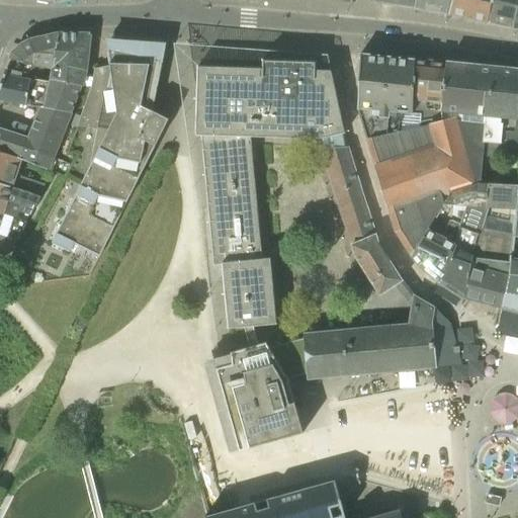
[(415,0),(415,7),(450,14),(453,0),(415,0)]
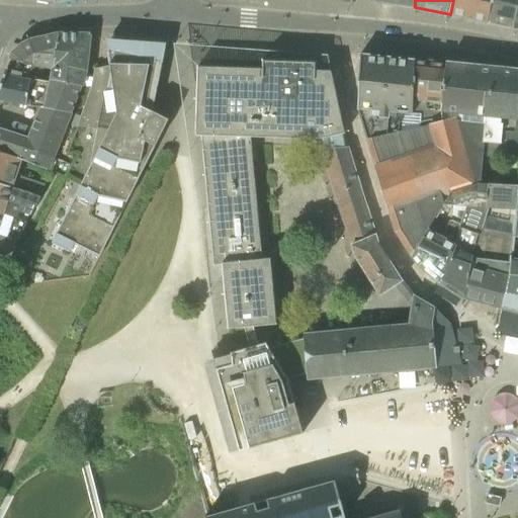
[(453,0),(450,14),(488,23),(488,22),(489,18),(492,0),(453,0)]
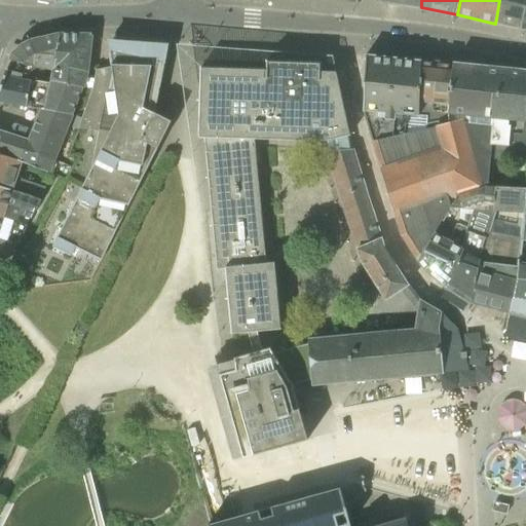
[(520,29),(525,4),(525,0),(499,0),(496,19),(495,23),(520,29)]
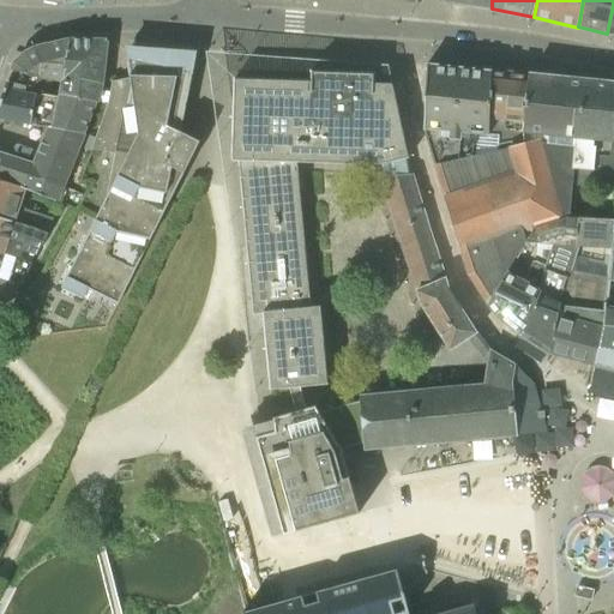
[(101,96),(109,42),(106,42),(106,41),(71,38),(65,40),(62,77),(80,79),(78,92),(101,96)]
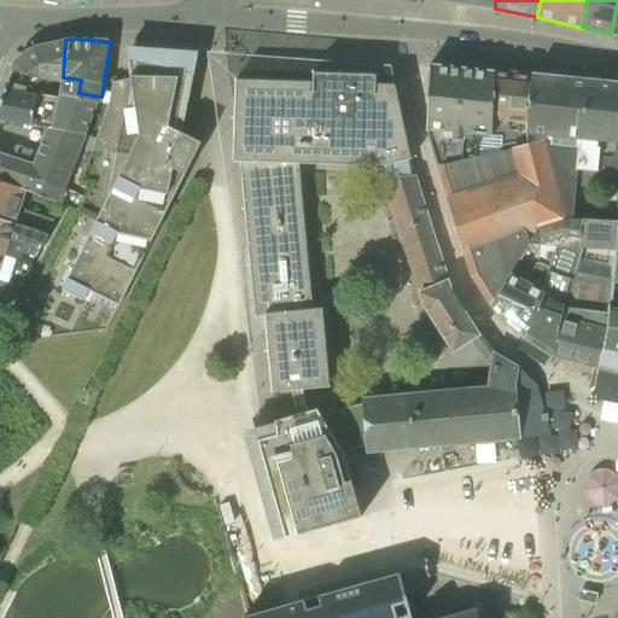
[(101,103),(101,97),(79,93),(81,80),(63,77),(65,40),(35,46),(21,57),(13,63),(10,70),(6,83),(60,95),(99,103),(101,103)]
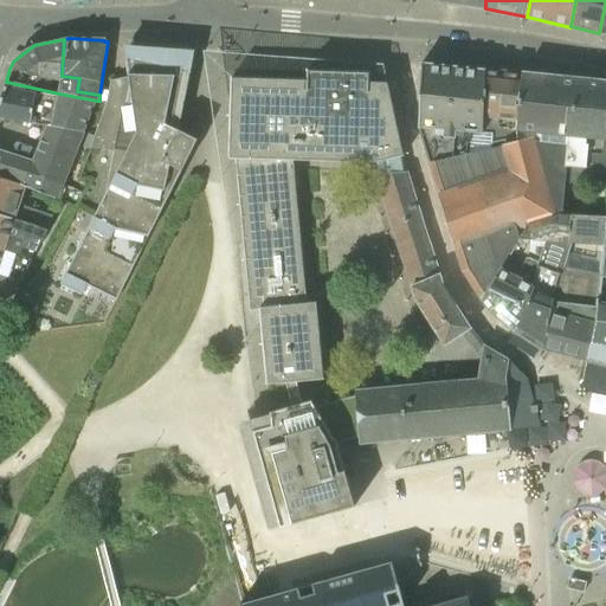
[(111,81),(107,103),(94,147),(114,154),(107,198),(142,216),(181,172),(182,169),(198,140),(186,133),(182,139),(175,135),(178,131),(187,85),(175,85),(176,62),(126,51),(129,76),(111,81)]
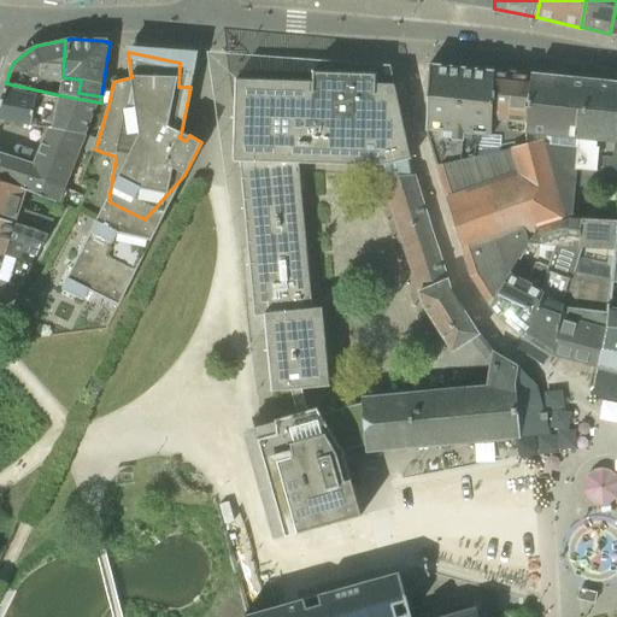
[(491,136),(492,127),(494,72),(429,65),(429,86),(427,131),(491,136)]
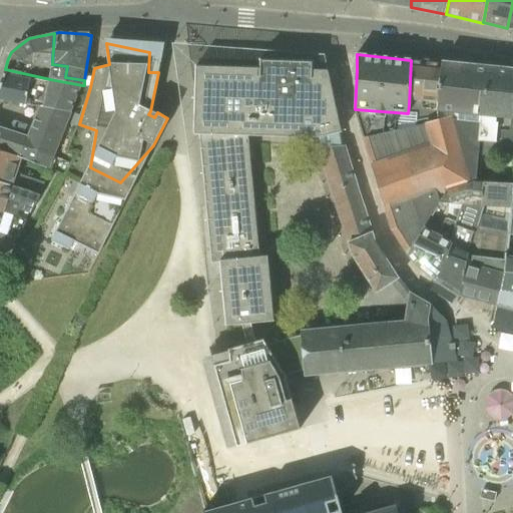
[(312,69),(313,61),(260,59),(260,67),(195,66),(194,134),(200,134),(212,259),(212,262),(220,261),(222,284),(226,325),(240,324),(253,323),(261,322),(274,321),(268,255),(260,257),(248,135),(315,137),(317,136),(319,146),(317,146),(347,242),(350,253),(351,254),(376,294),(399,278),(375,241),(346,145),(343,146),(340,132),(342,132),(328,70),(312,69)]
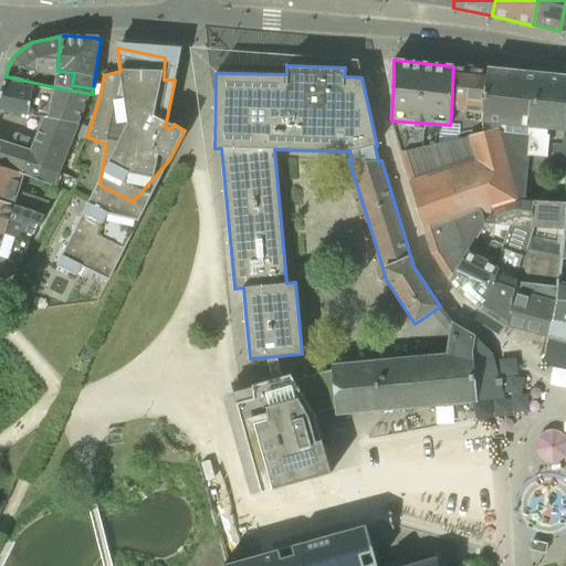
[(460,134),(482,127),(482,113),(486,70),(453,66),(451,116),(461,116),(460,134)]
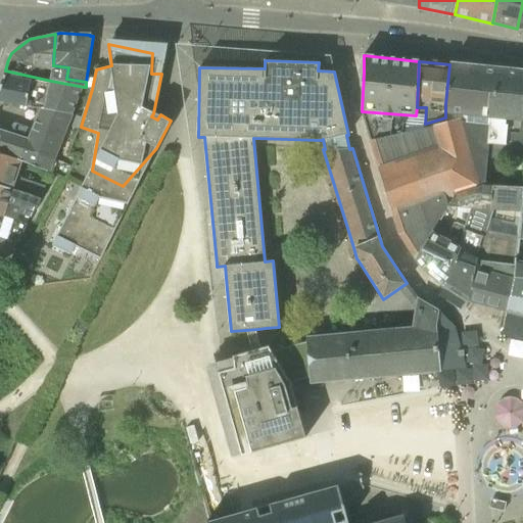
[(370,141),(392,211),(457,192),(481,186),(488,185),(492,144),(486,144),(489,117),(491,119),(496,69),(449,64),(445,104),(445,117),(425,124),(424,128),(370,141)]
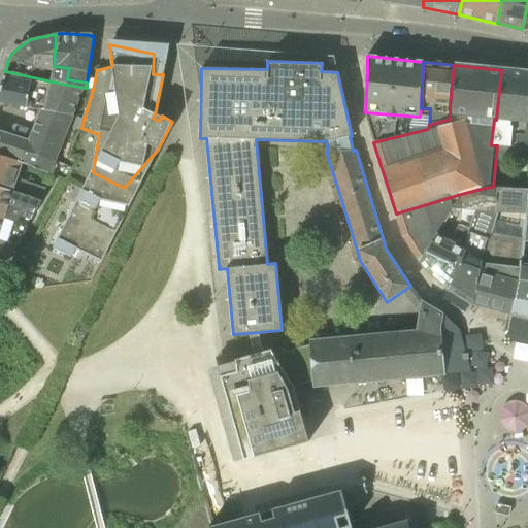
[(525,127),(527,107),(527,72),(501,70),(496,120),(494,119),(491,145),(497,145),(513,147),(513,136),(525,135),(525,127)]
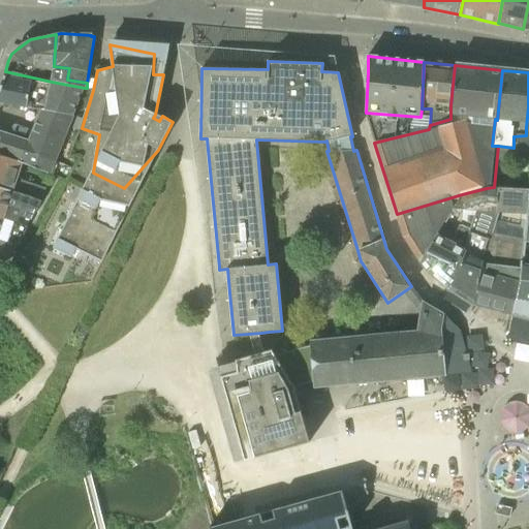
[(73,115),(85,88),(52,82),(5,71),(0,88),(0,102),(41,110),(73,115)]
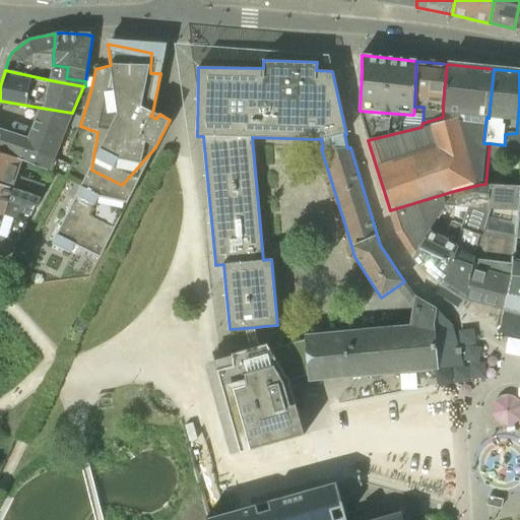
[(519,106),(517,125),(517,133),(505,134),(505,145),(508,159),(519,158),(519,106)]
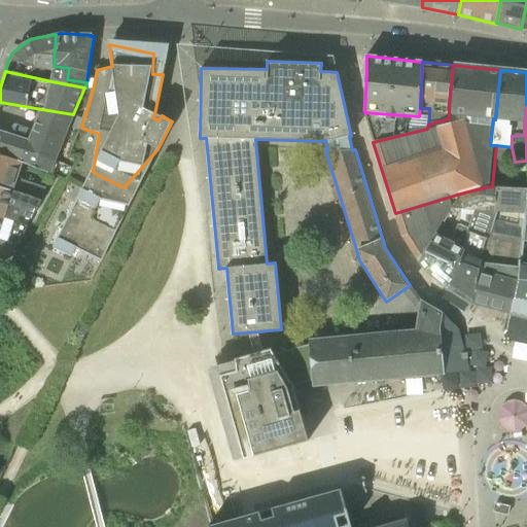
[(428,125),(429,108),(420,108),(419,116),(364,112),(373,142),(427,129),(428,125)]
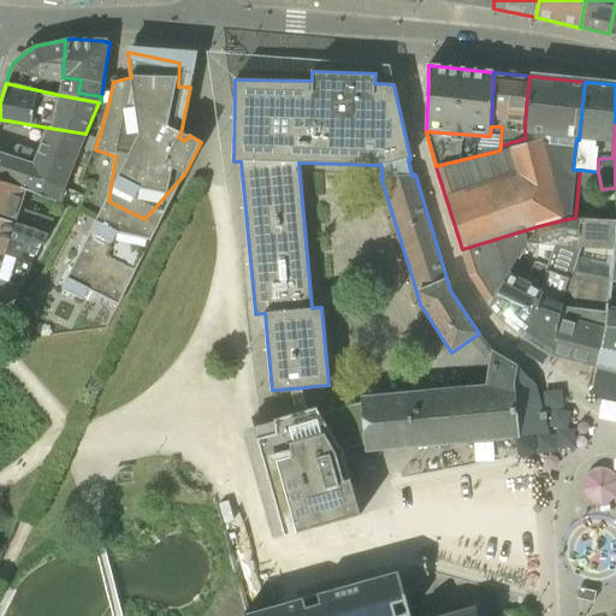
[(64,188),(86,134),(48,128),(37,161),(33,176),(63,188),(63,187),(64,188)]
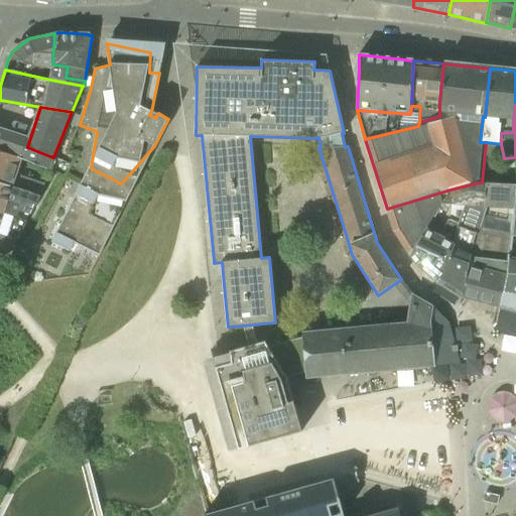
[(52,157),(27,147),(31,135),(0,125),(0,150),(22,160),(48,170),(53,157),(52,156),(52,157)]
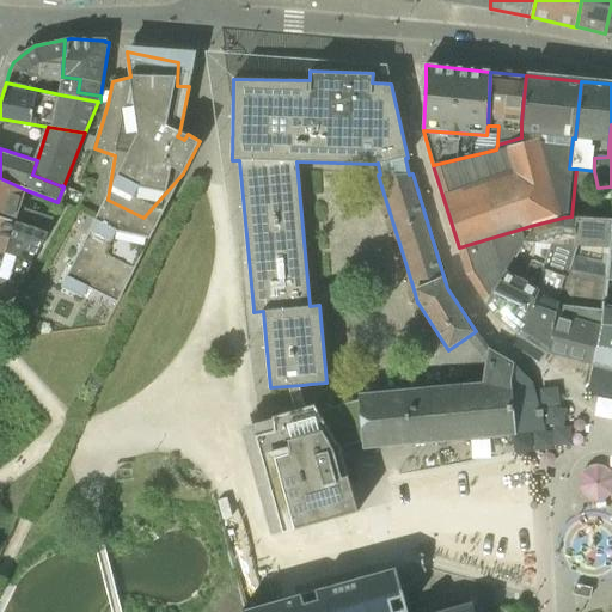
[(0,215),(47,233),(54,219),(19,208),(26,190),(0,178),(0,215)]
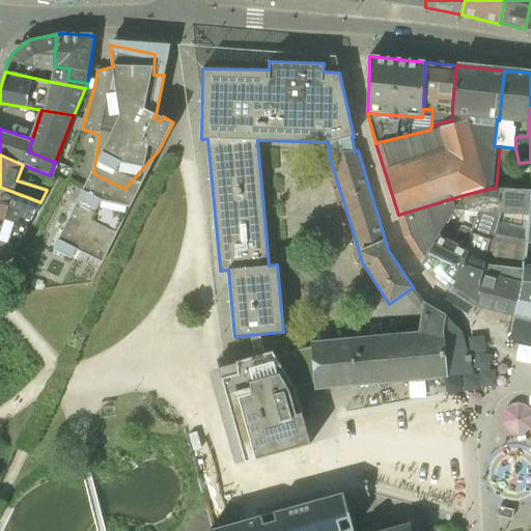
[(103,262),(136,194),(124,189),(93,173),(62,230),(53,248),(72,258),(76,249),(103,262)]
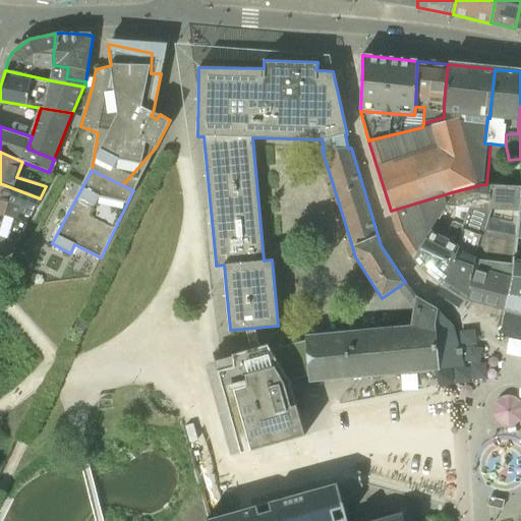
[(41,198),(40,198),(0,183),(0,200),(8,204),(8,203),(20,207),(18,213),(31,217),(41,198)]
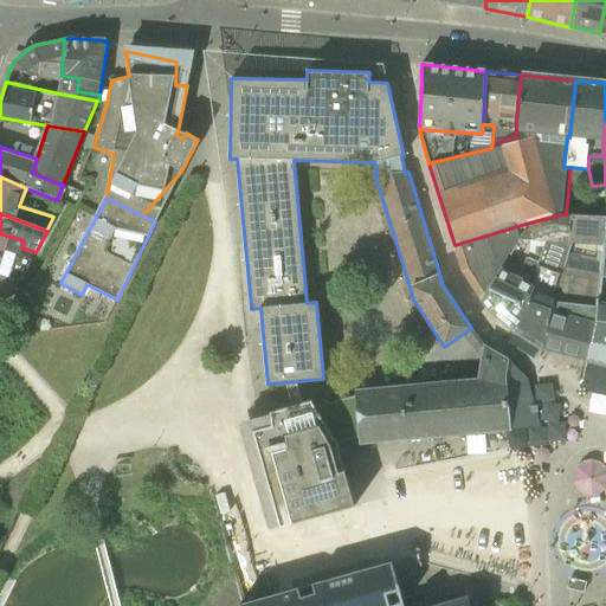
[(572,226),(573,216),(566,214),(558,216),(529,223),(479,296),(482,301),(490,311),(515,330),(529,284),(546,239),(558,239),(559,230),(562,230),(562,225),(572,226)]
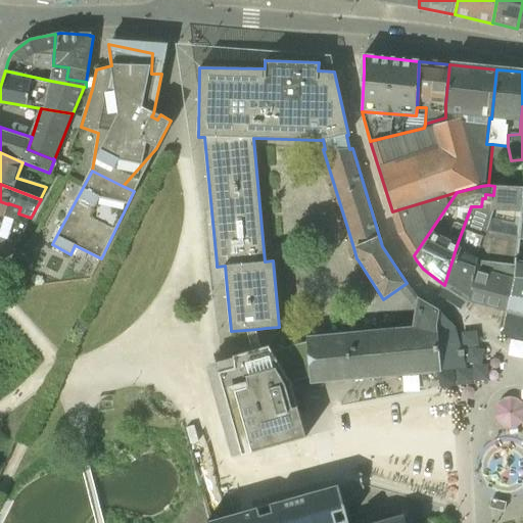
[(508,311),(518,235),(522,199),(522,186),(494,186),(493,195),(492,208),(476,258),(470,299),(508,311)]
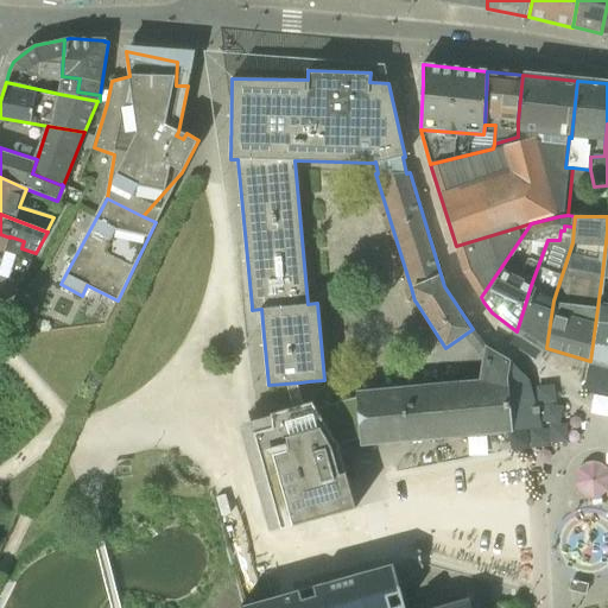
[(466,274),(531,223),(456,246),(466,274)]
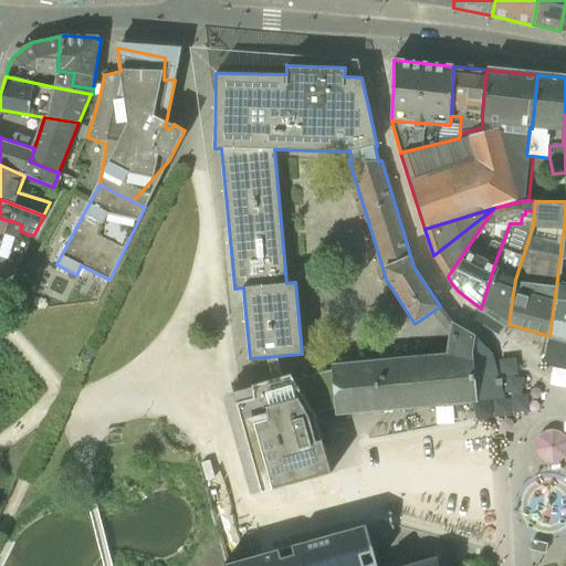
[(448,276),(494,208),(433,255),(448,276)]
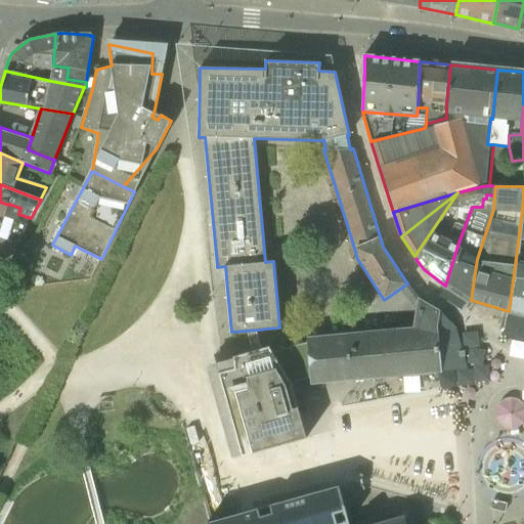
[(493,209),(494,195),(486,194),(486,199),(483,199),(482,207),(472,207),(457,246),(445,286),(447,288),(471,300),(477,259),(493,209)]
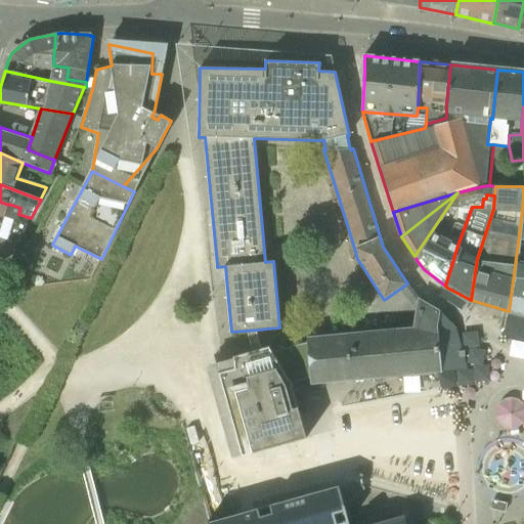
[(0,220),(26,228),(28,224),(4,217),(8,205),(0,202),(0,220)]
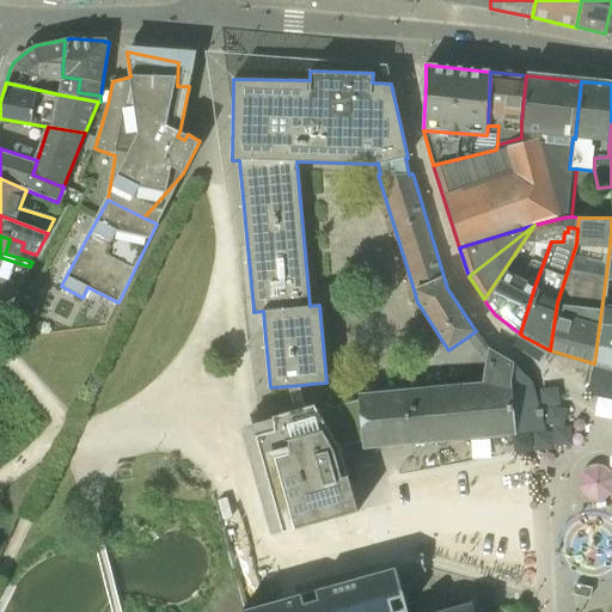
[(611,240),(595,362),(611,367),(611,240)]
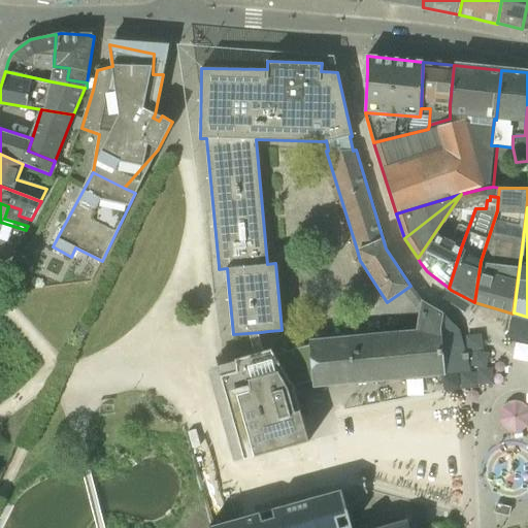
[(0,259),(5,261),(17,248),(26,230),(0,222),(0,259)]
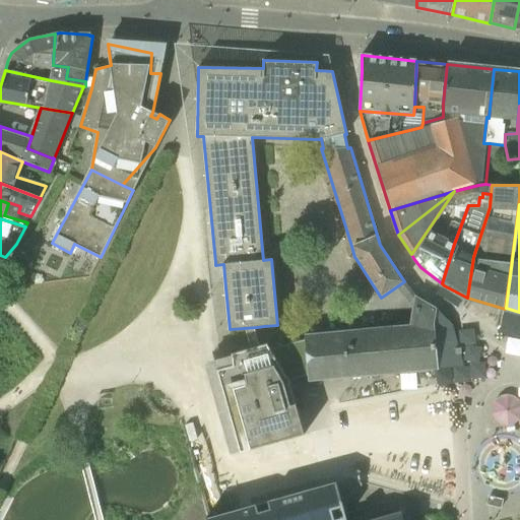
[(326,379),(349,377),(405,372),(420,371),(438,369),(434,324),(434,308),(414,298),(410,326),(305,336),(305,340),(308,376),(308,381),(326,379)]
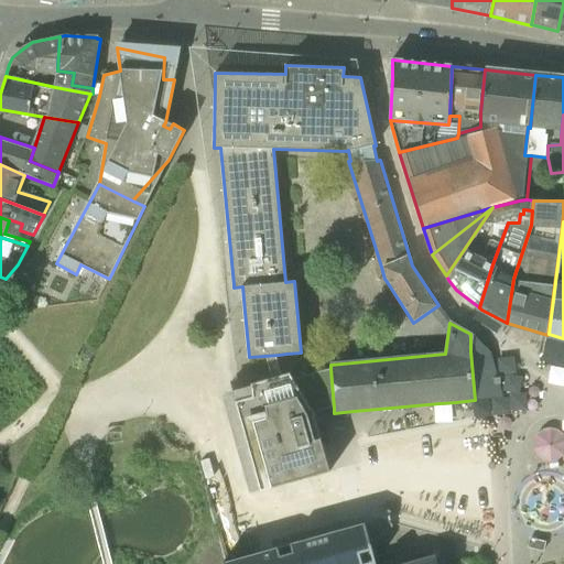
[(280,376),(279,355),(264,356),(271,378),(280,376)]
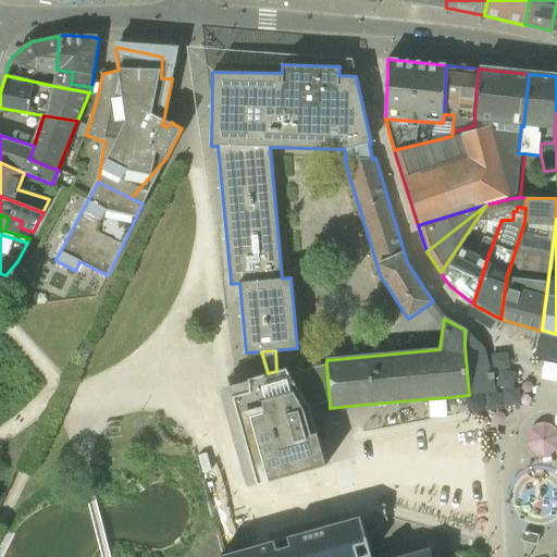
[(248,392),(231,397),(248,458),(260,465),(318,459),(313,444),(319,444),(308,408),(310,408),(330,403),(326,364),(289,374),(285,368),(276,371),(268,373),(247,380),(248,392)]
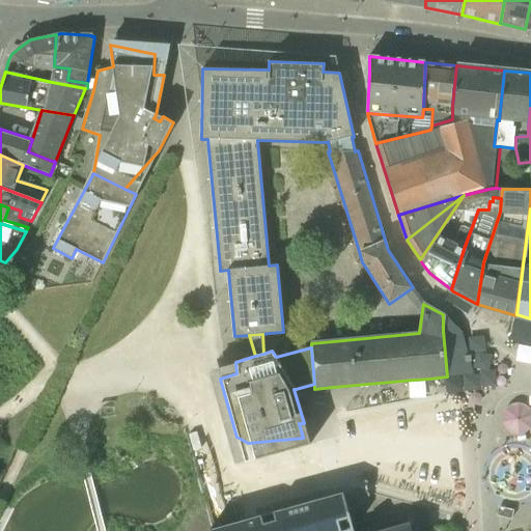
[(503,419),(530,403),(530,401),(524,389),(496,404),(503,419)]
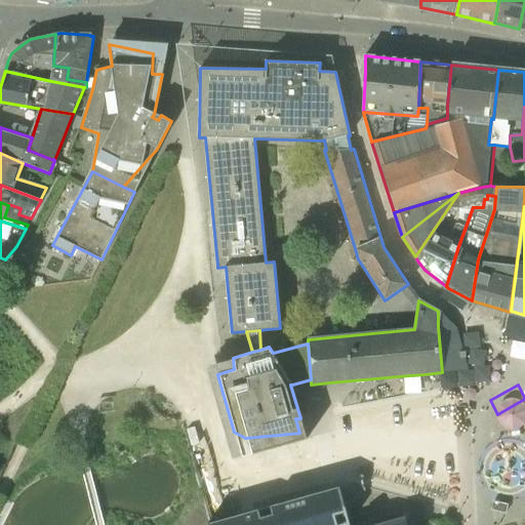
[(502,431),(495,459),(510,462),(517,434),(502,431)]
